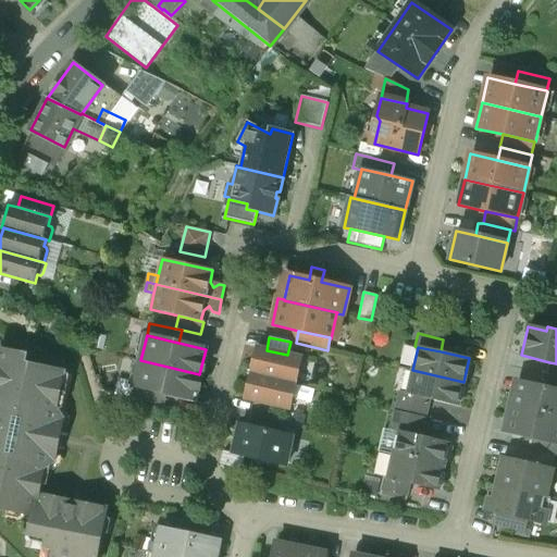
[(267,350),(257,348),(251,373),(295,383),(301,358),(287,355),(267,350)]
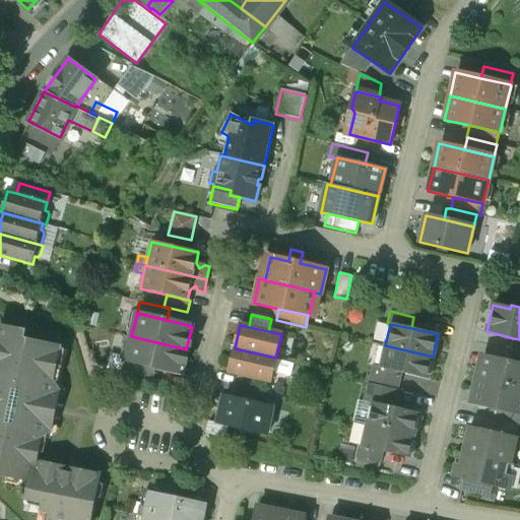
[(24,332),(0,326),(0,466),(2,466),(0,474),(30,480),(27,499),(44,502),(42,511),(50,513),(48,519),(89,519),(100,475),(44,464),(36,462),(41,438),(51,431),(59,391),(53,382),(59,347),(23,340),(24,332)]
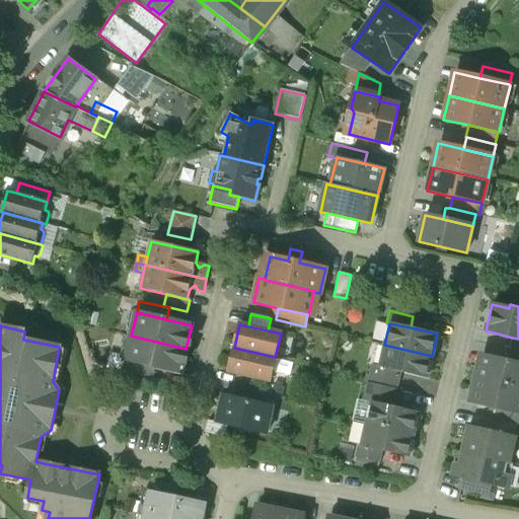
[(186,349),(131,336),(126,360),(155,367),(180,372),(186,349)]
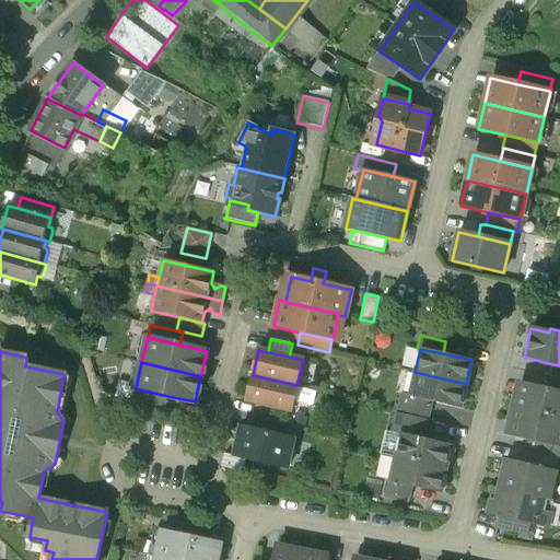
[(559,365),(552,364),(549,376),(559,378),(559,365)]
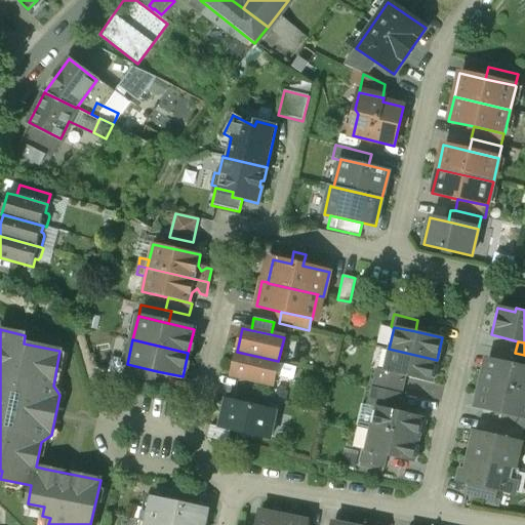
[(437,360),(389,349),(384,371),(404,376),(432,382),(437,360)]
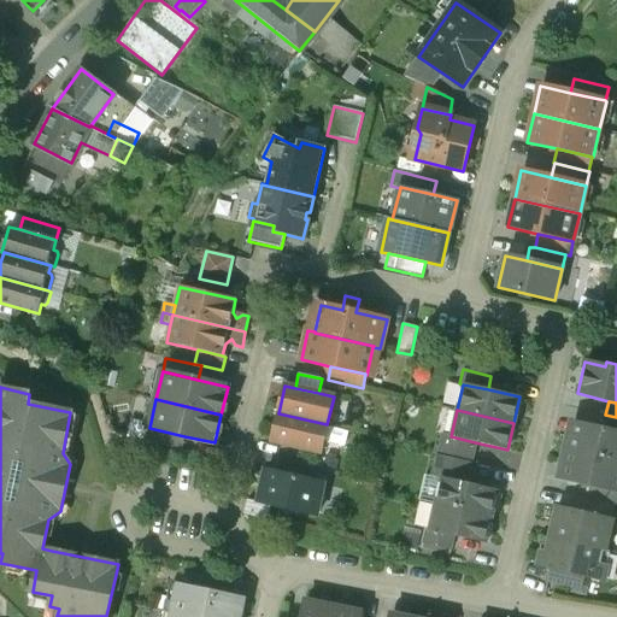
[(327,424),(278,413),(272,441),(321,453),(327,424)]
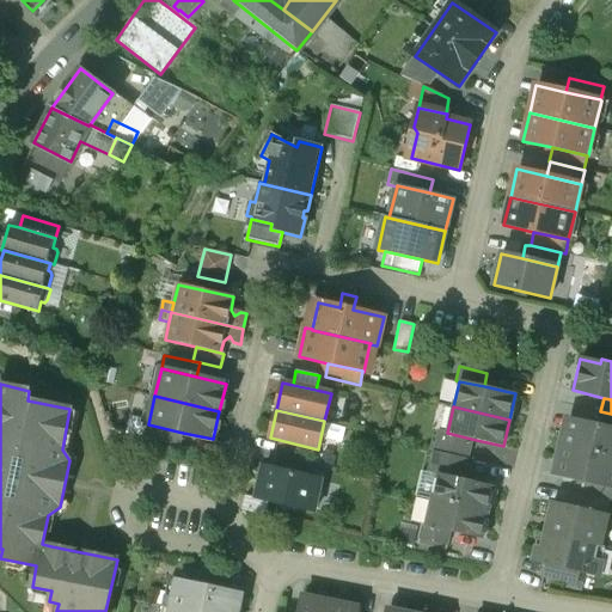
[(611,414),(600,411),(597,426),(611,428),(611,414)]
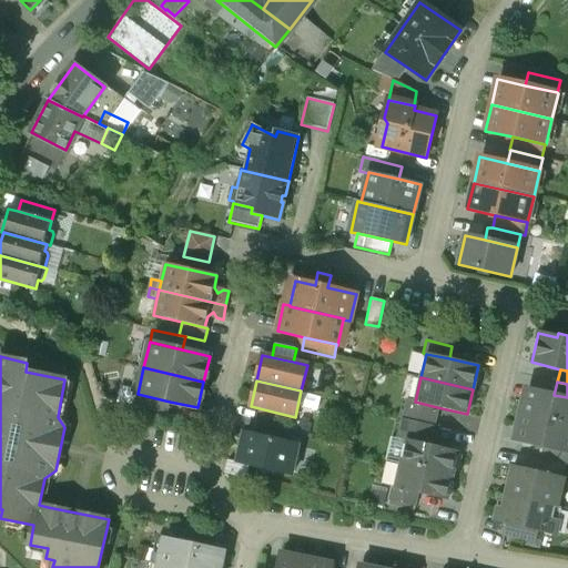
[(567,397),(554,395),(526,388),(519,414),(567,425),(567,397)]
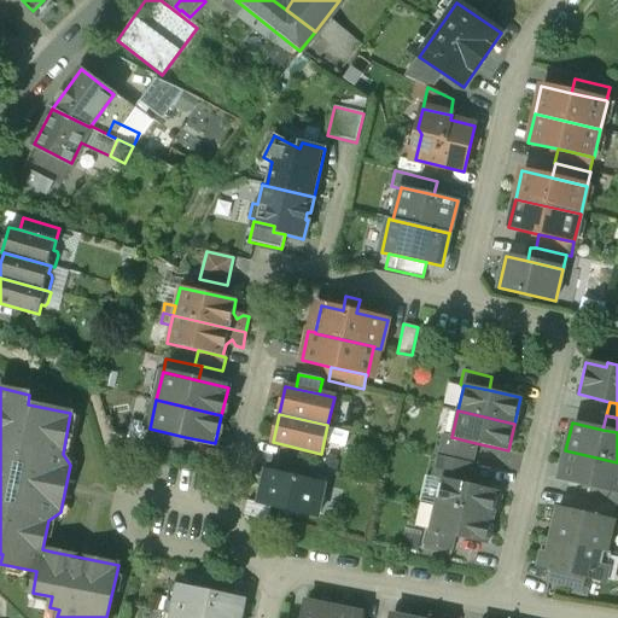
[(185,437),(150,429),(146,442),(182,450),(185,437)]
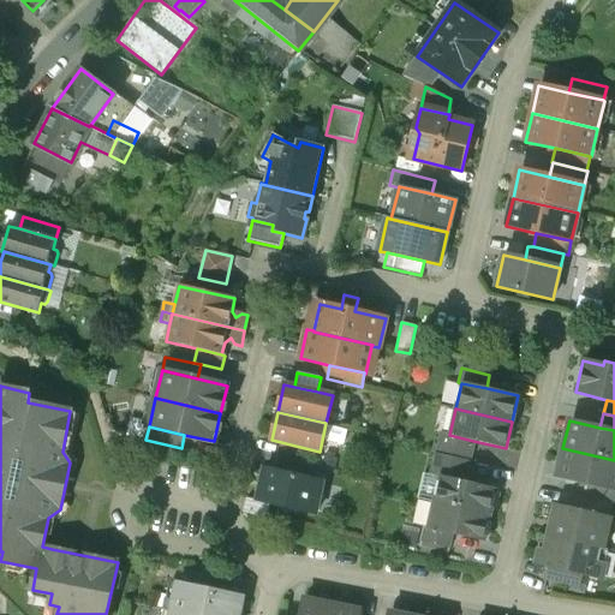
[(473,441),(449,435),(441,433),(435,454),(469,461),(473,441)]
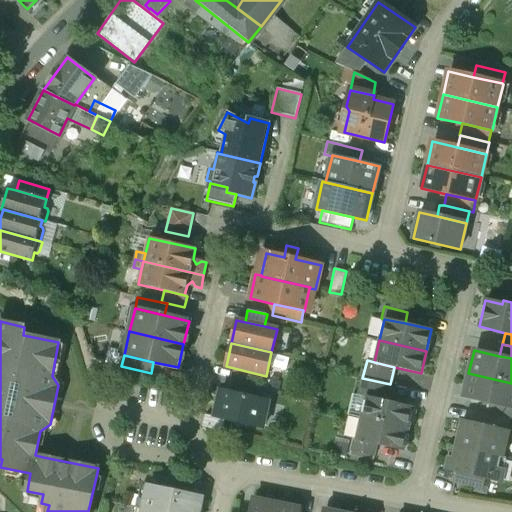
[(511,383),(468,373),(463,396),(488,402),(511,408),(511,383)]
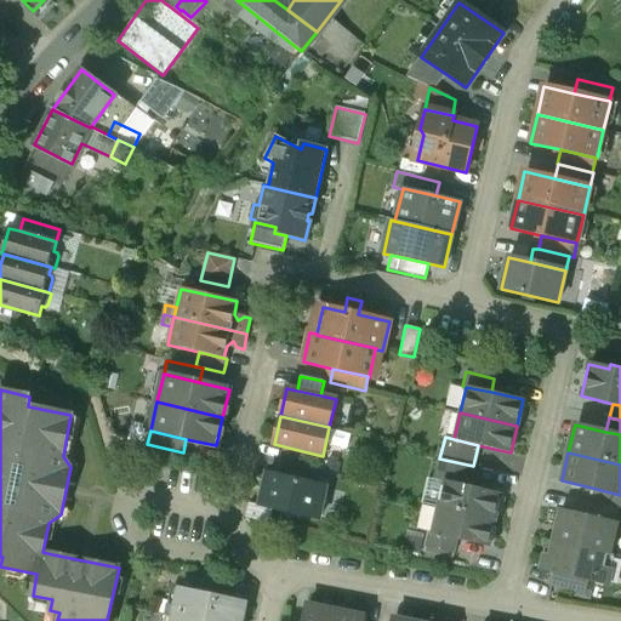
[(473,466),(439,459),(434,480),(444,482),(444,480),(469,486),(473,466)]
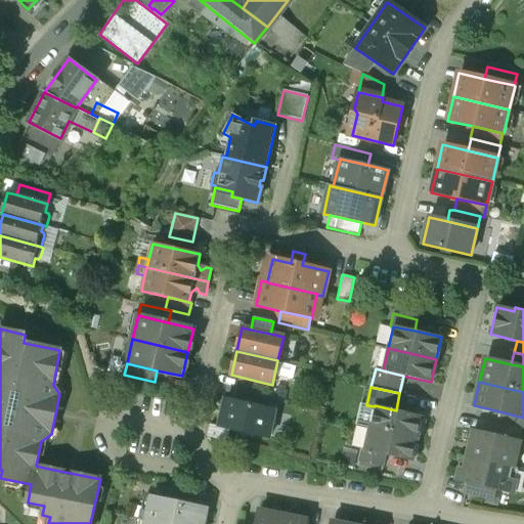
[(272,397),(235,389),(232,400),(269,409),(272,397)]
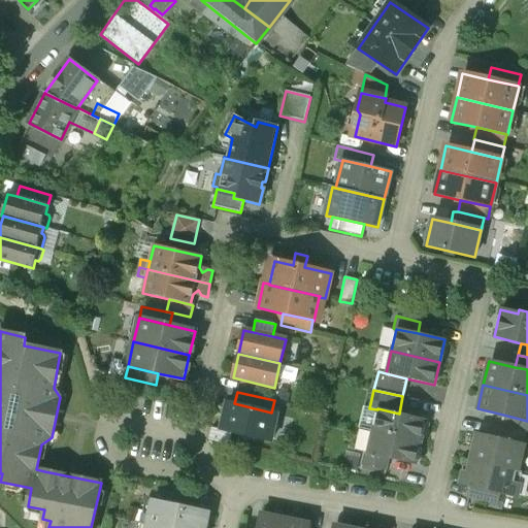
[(234,403),(227,402),(221,430),(239,434),(239,435),(241,435),(244,440),(250,437),(252,437),(270,441),(277,414),(271,413),(234,403)]
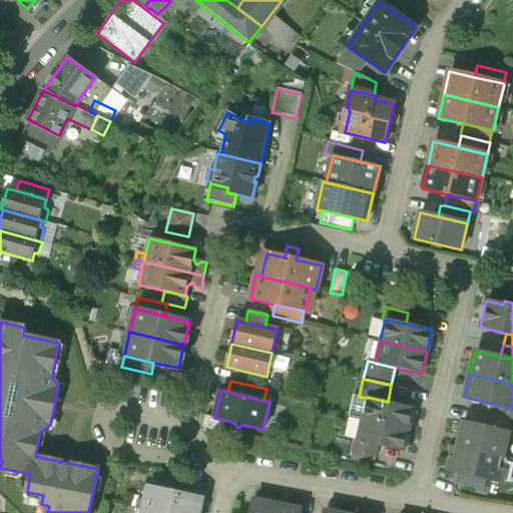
[(388,402),(367,397),(367,398),(362,419),(409,430),(414,408),(388,402)]
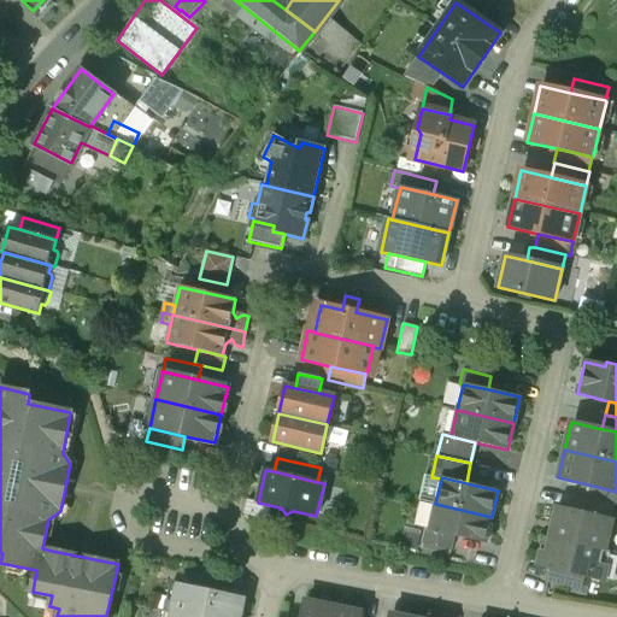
[(616,492),(588,485),(585,499),(616,506),(616,492)]
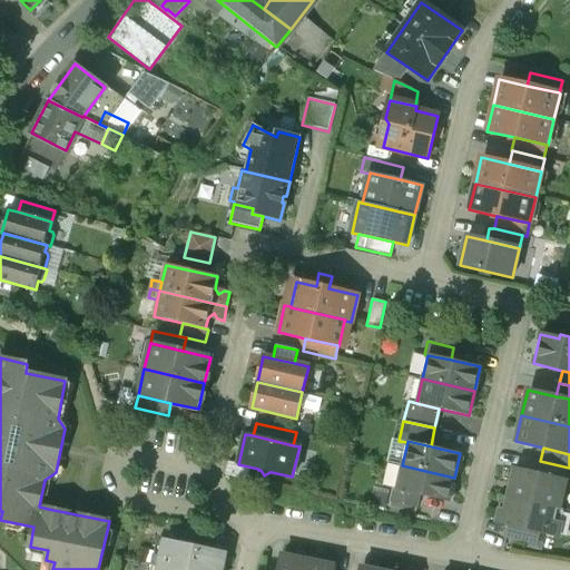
[(553,464),(528,459),(524,471),(551,478),(553,464)]
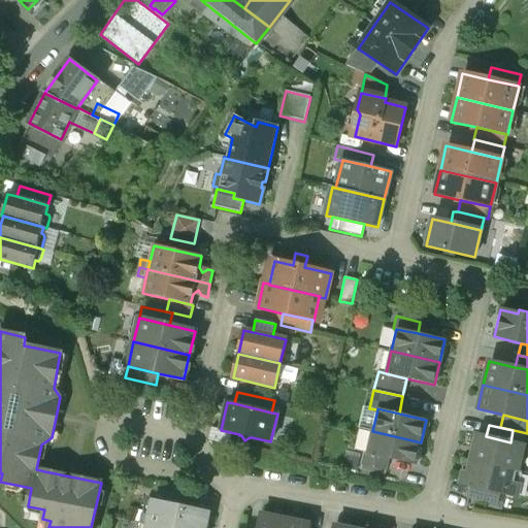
[(421,442),(372,431),(367,454),(388,459),(416,465),(421,442)]
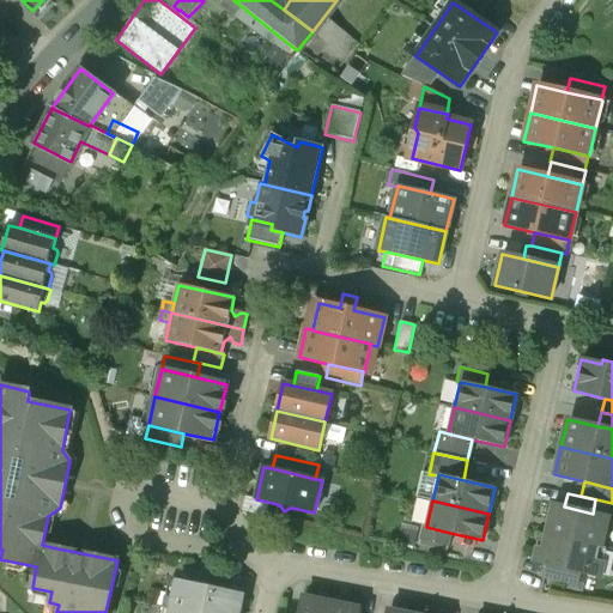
[(564,507),(552,504),(545,534),(601,547),(608,517),(593,514),(564,507)]
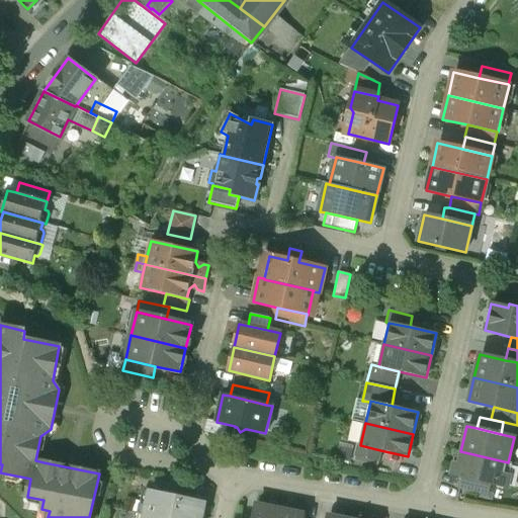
[(360,445),(357,444),(354,456),(378,461),(380,450),(360,445)]
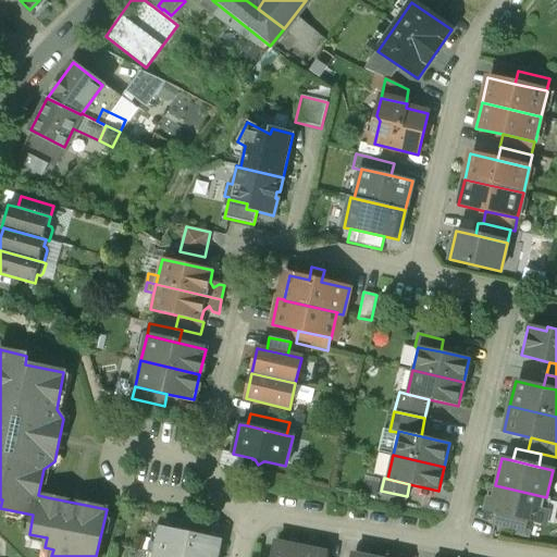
[(546,497),(495,485),(495,486),(493,485),(492,491),(494,493),(493,498),(489,497),(485,510),(496,512),(528,520),(545,523),(551,498),(546,497)]
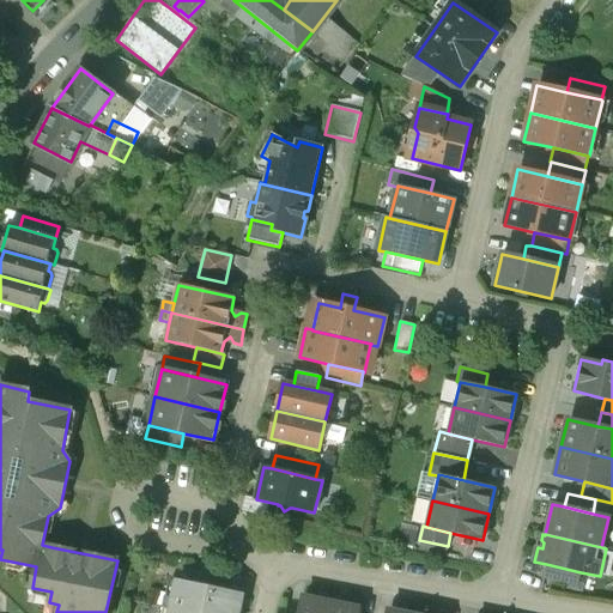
[(581,572),(546,564),(542,578),(577,586),(581,572)]
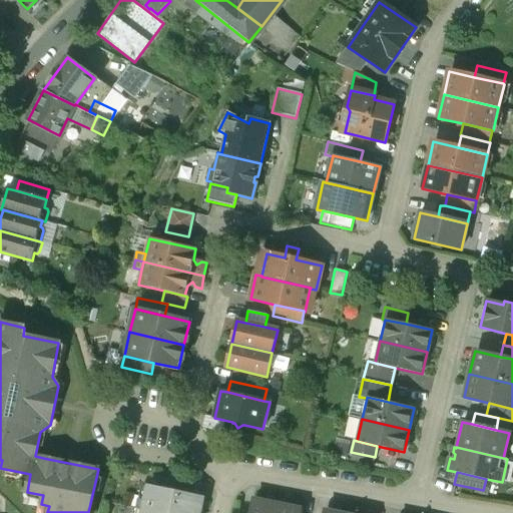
[(196,484),(166,478),(164,490),(194,496),(196,484)]
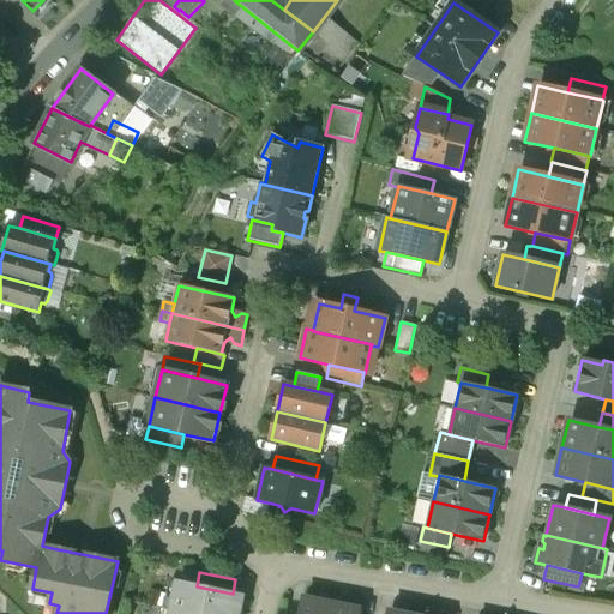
[(197,587),(176,583),(170,611),(187,613),(238,613),(239,613),(229,611),(233,594),(197,587)]
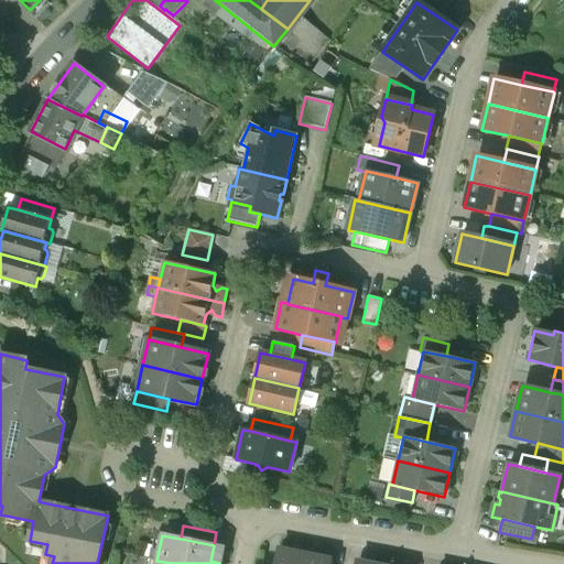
[(302,563),(304,555),(279,550),(274,563),(302,563)]
